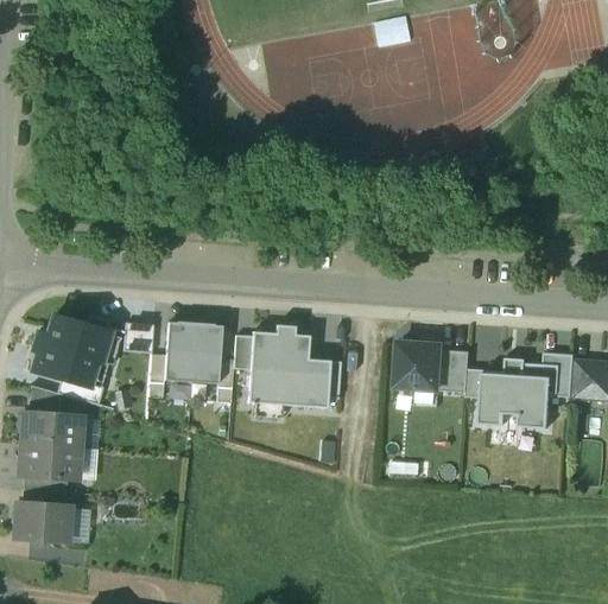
[(109,319),(88,313),(86,325),(106,331),(109,319)]
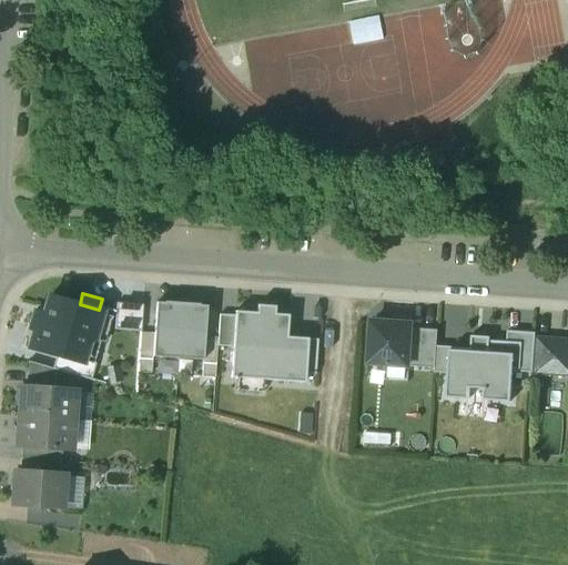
[(80,304),(48,295),(42,313),(33,310),(29,326),(33,328),(28,345),(56,353),(82,361),(82,357),(89,336),(93,338),(102,311),(99,310),(80,304)]
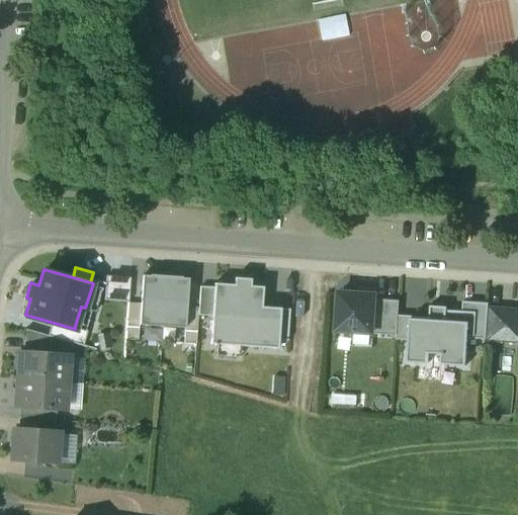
[(130,276),(105,274),(103,298),(128,302),(130,276)]
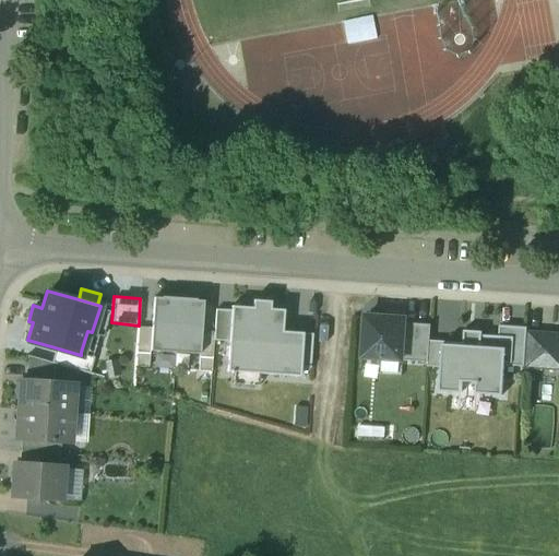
[(150,350),(175,351),(179,297),(154,296),(152,327),(150,350)]
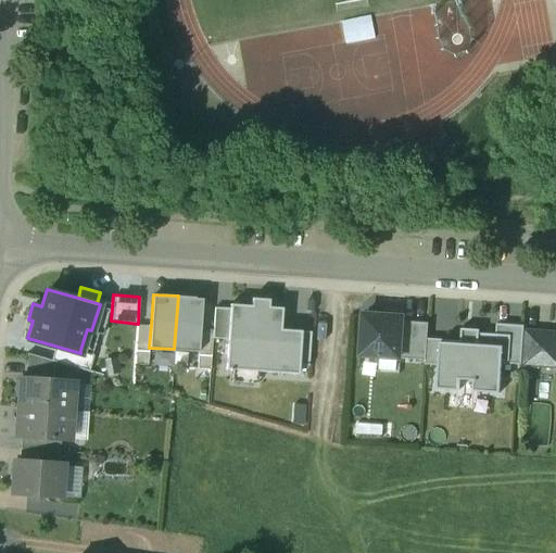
[(202,298),(178,296),(174,349),(199,351),(200,328),(202,298)]
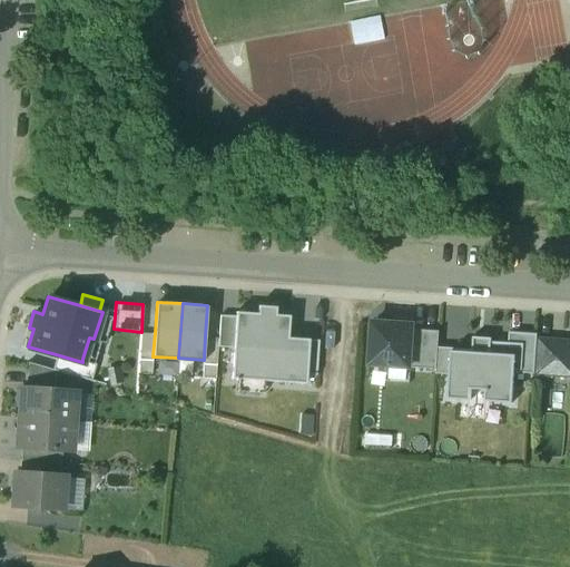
[(236,314),(234,346),(232,375),(306,382),(306,372),(317,373),(320,339),(288,335),(290,314),(274,312),(275,305),(258,304),(257,312),(236,311),(236,314)]
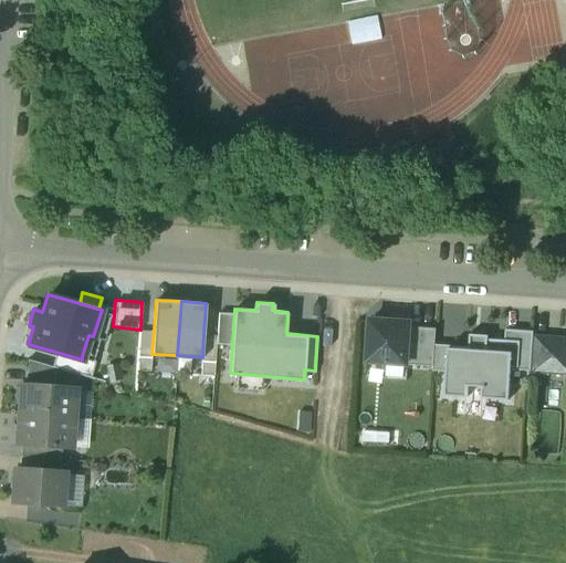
[(111,312),(102,310),(93,336),(88,335),(82,356),(95,361),(111,312)]
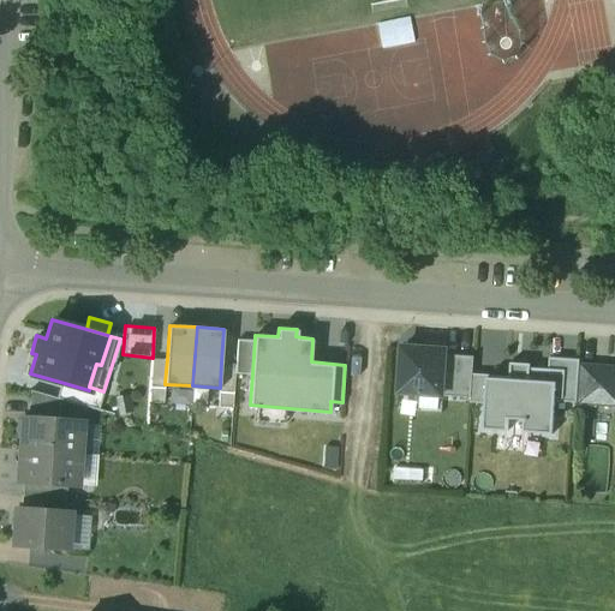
[(252,373),(255,339),(238,337),(236,364),(234,372),(252,373)]
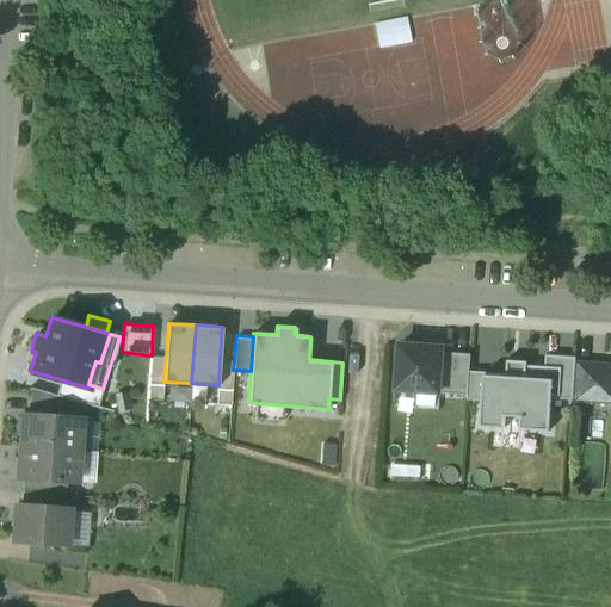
[(443,346),(399,342),(396,388),(439,391),(442,351),(443,346)]
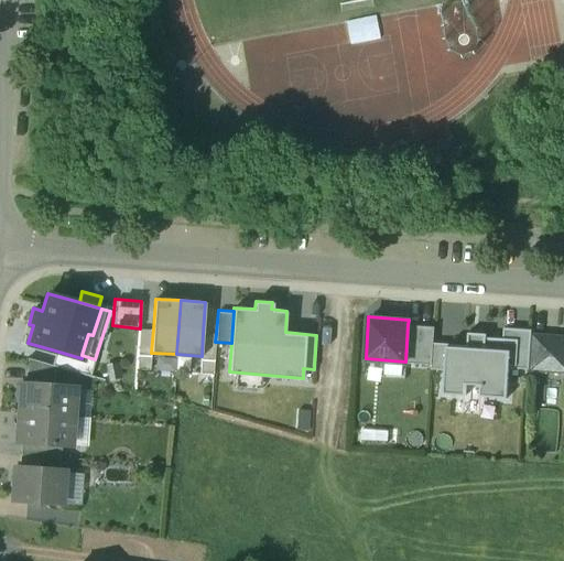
[(434,326),(408,324),(405,362),(432,363),(433,342),(434,326)]
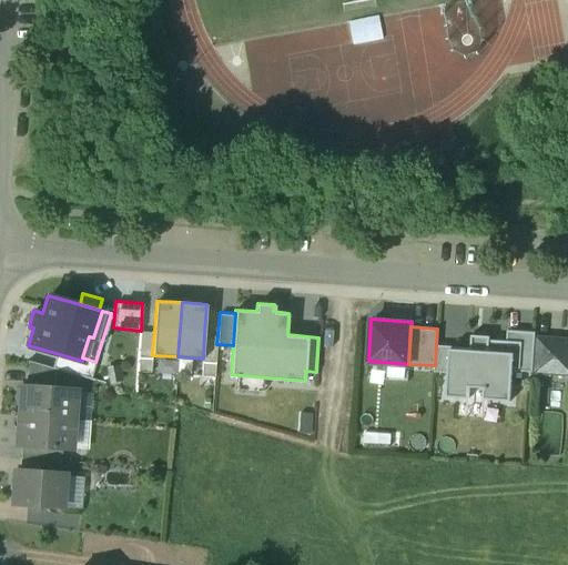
[(535,331),(507,329),(506,340),(505,352),(513,352),(511,369),(531,371),(535,335),(535,331)]
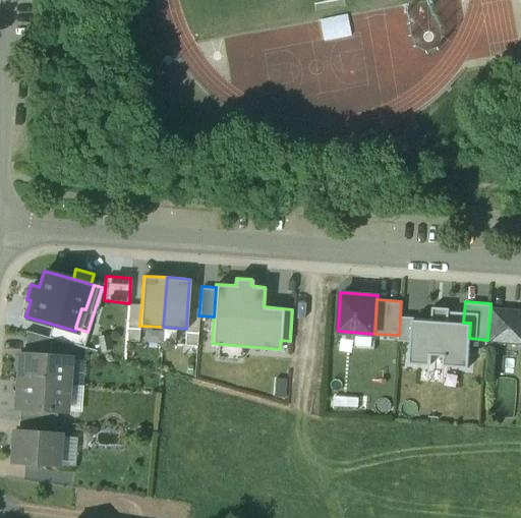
[(139,326),(141,304),(129,303),(126,340),(138,341),(139,326)]
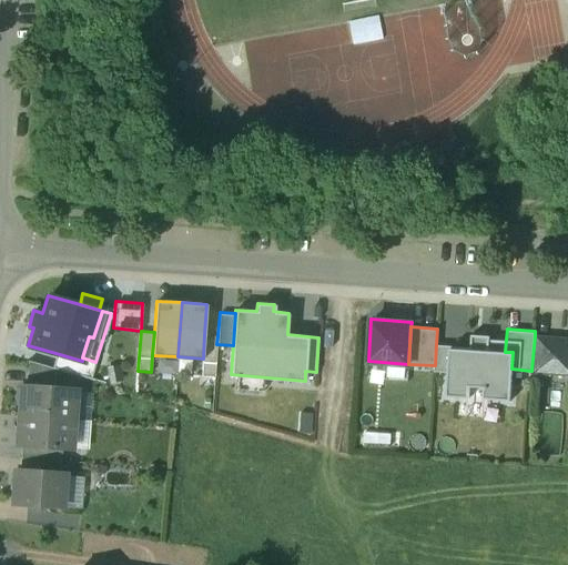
[(489,335),(470,334),(470,346),(449,344),(447,371),(446,395),(468,396),(469,386),(484,386),(483,397),(510,400),(511,369),(513,352),(505,352),(506,340),(489,339),(489,335)]
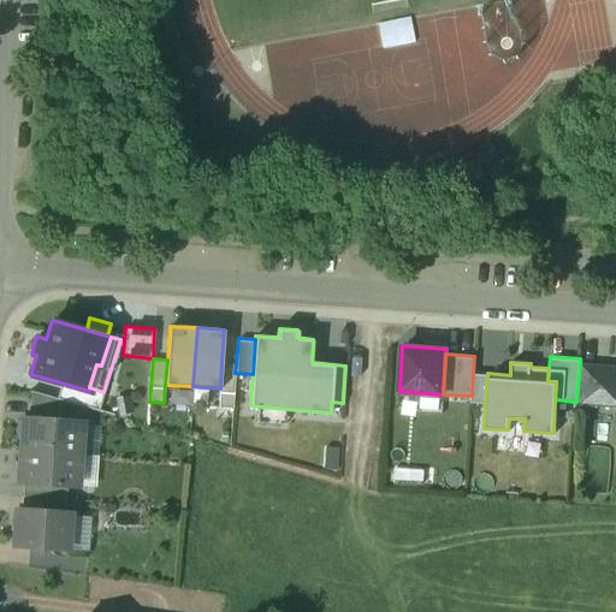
[(236,364),(221,363),(220,388),(219,406),(232,406),(235,373),(236,364)]
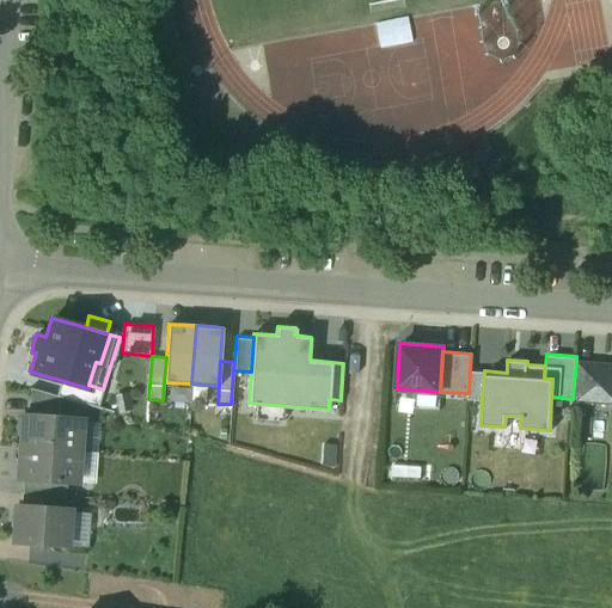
[(611,363),(576,361),(573,399),(611,401),(611,363)]
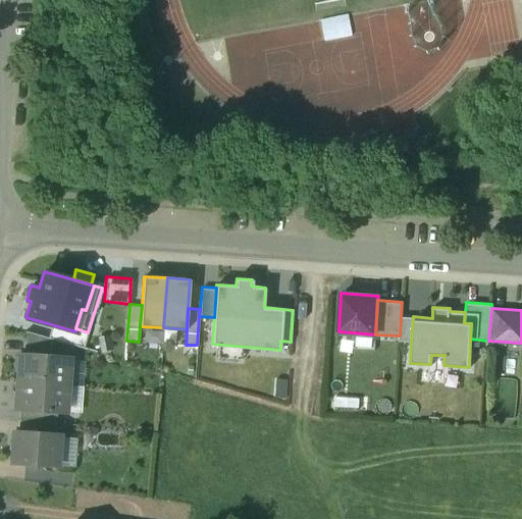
[(413,316),(401,316),(400,335),(399,341),(411,341),(413,316)]
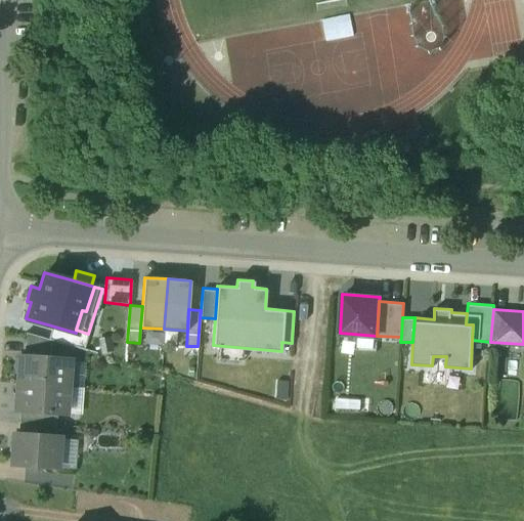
[(76,333),(51,326),(48,338),(51,339),(51,340),(83,349),(88,334),(76,330),(76,333)]
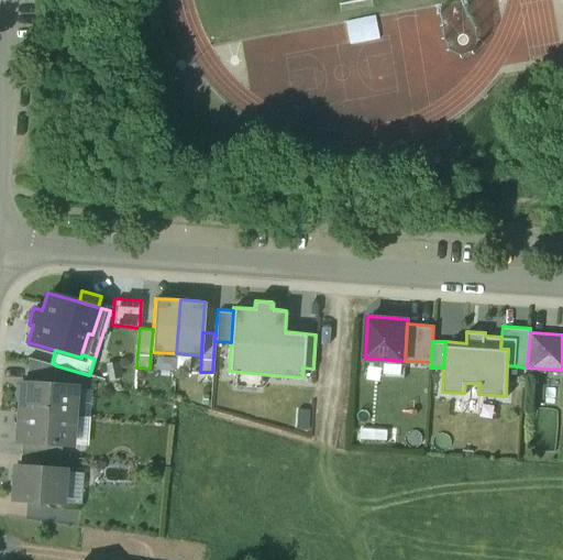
[(52,363),(26,357),(24,383),(53,384),(55,365),(55,364),(52,363)]
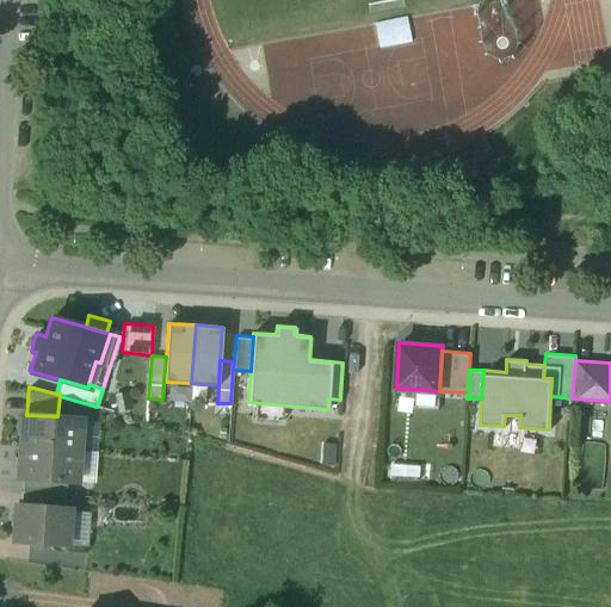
[(26,415),(23,414),(20,445),(76,448),(79,419),(26,415)]
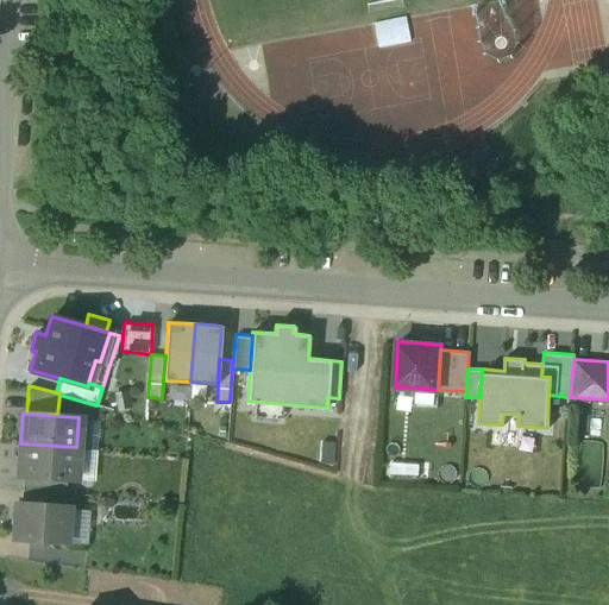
[(76,447),(20,443),(18,474),(23,474),(66,478),(75,478),(76,447)]
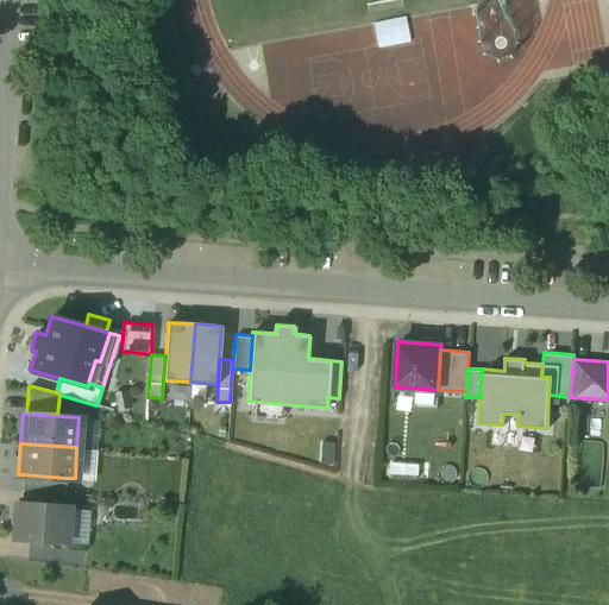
[(66,478),(23,474),(22,489),(64,492),(66,478)]
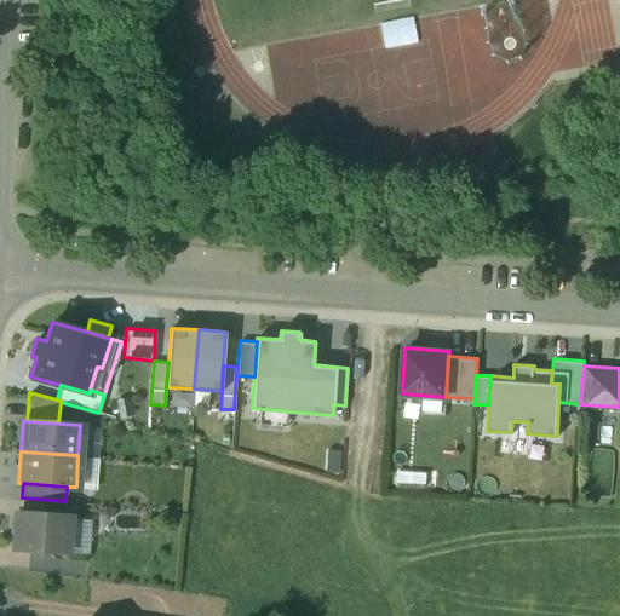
[(65,501),(22,498),(21,512),(64,516),(65,501)]
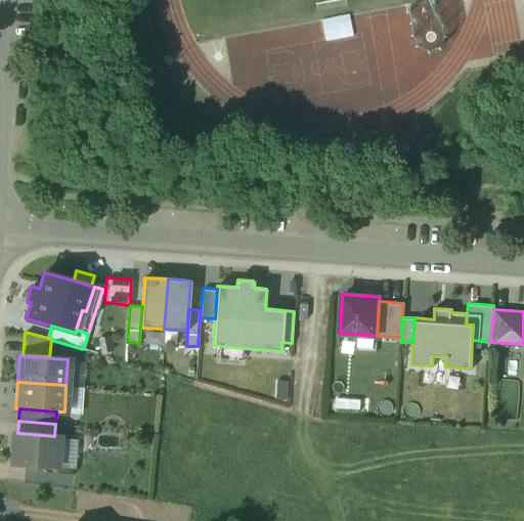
[(17,433),(13,433),(11,464),(26,465),(30,470),(37,470),(41,466),(55,467),(58,436),(54,436),(17,433)]
